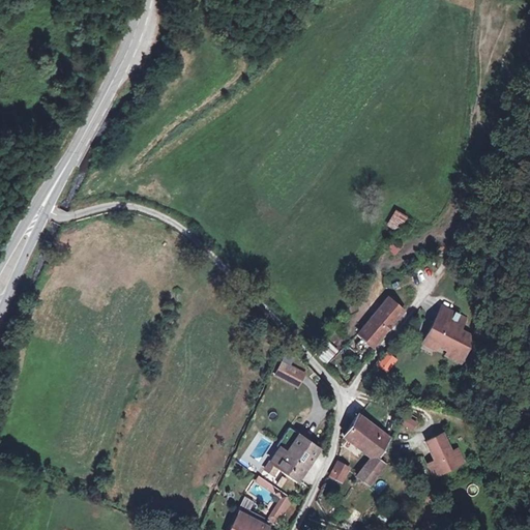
[(395,210),(386,226),(398,232),(407,216),(395,210)]
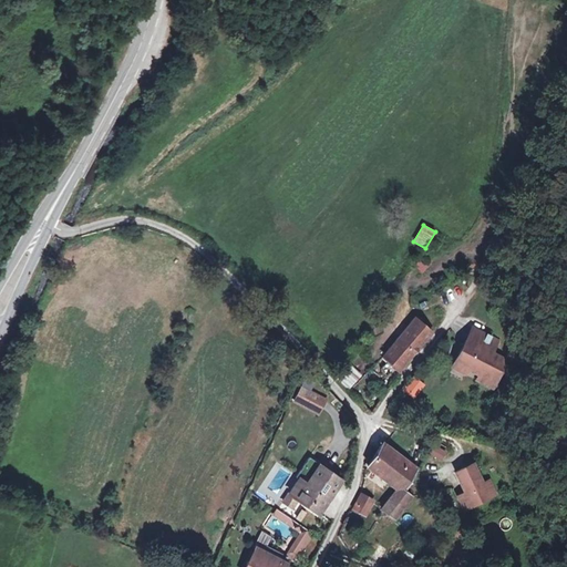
[(413,317),(379,356),(397,370),(430,331),(413,317)]
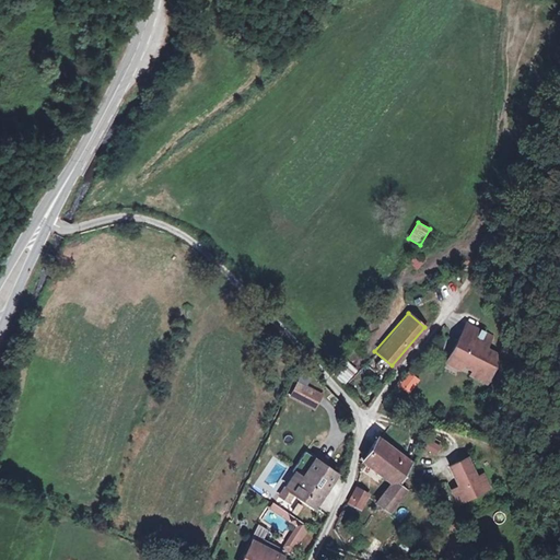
[(483,336),(461,327),(444,361),(459,368),(476,374),(473,381),(488,386),(498,358),(478,350),(483,336)]
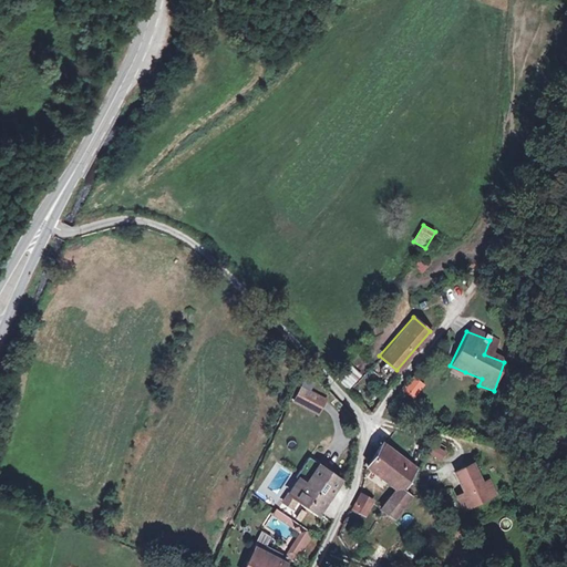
[(351,364),(337,379),(349,390),(363,377),(351,364)]
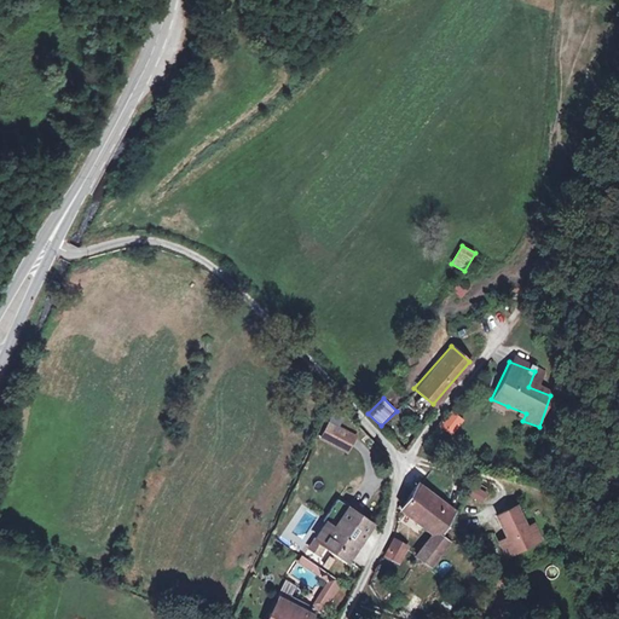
[(489,405),(504,412),(508,406),(491,399),(489,405)]
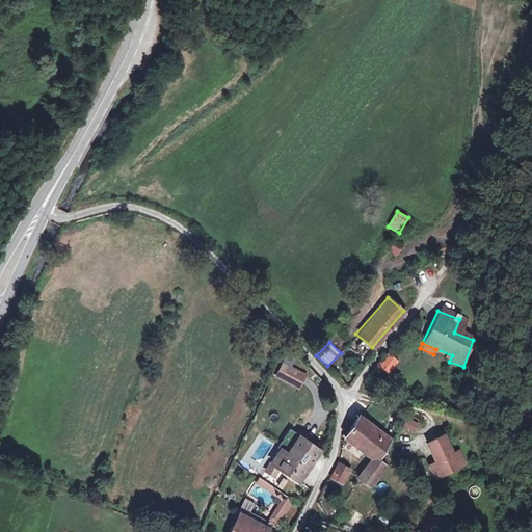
[(352,361),(356,353),(348,347),(343,353),(352,361)]
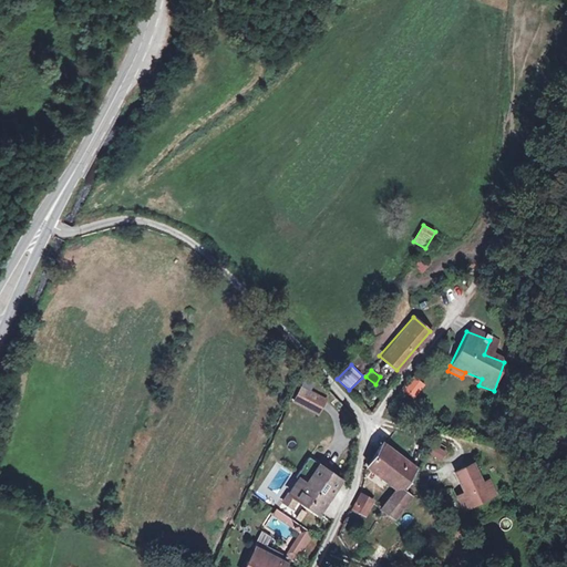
[(402,388),(397,401),(406,406),(413,392),(402,388)]
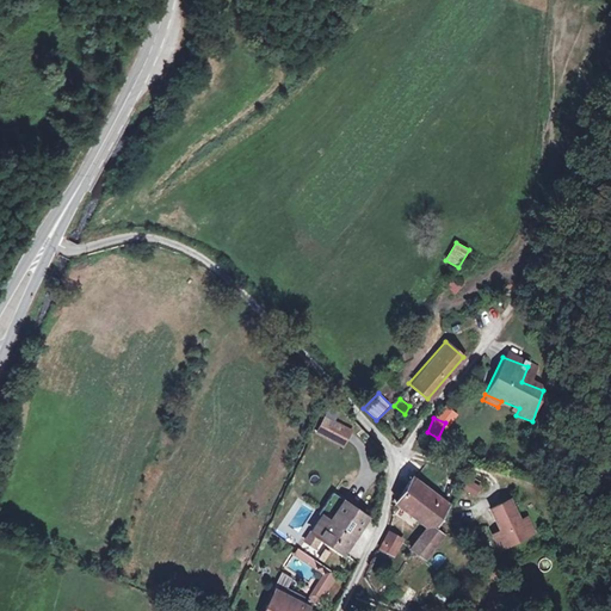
[(340,419),(332,431),(347,442),(356,430),(340,419)]
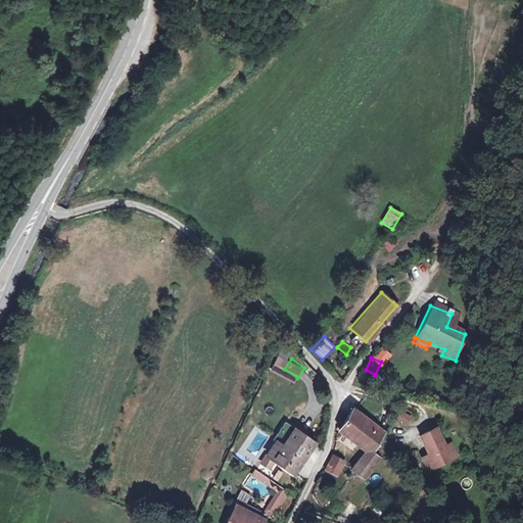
[(341,463),(353,474),(374,449),(369,444),(375,435),(349,415),(344,424),(338,419),(334,428),(336,431),(334,438),(350,453),(341,463)]
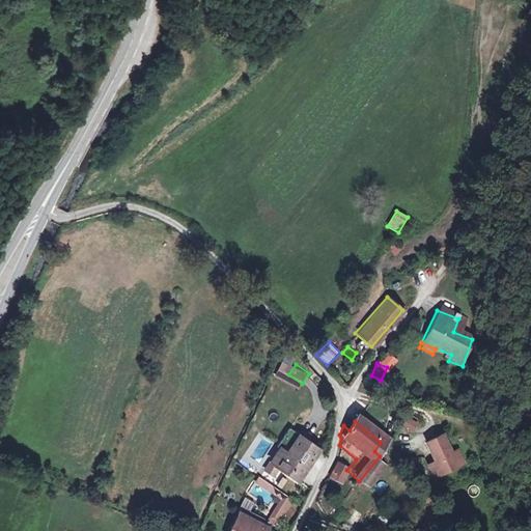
[(331,453),(328,451),(290,426),(278,445),(280,446),(277,452),(272,459),(280,466),(310,485),(320,469),(331,453)]
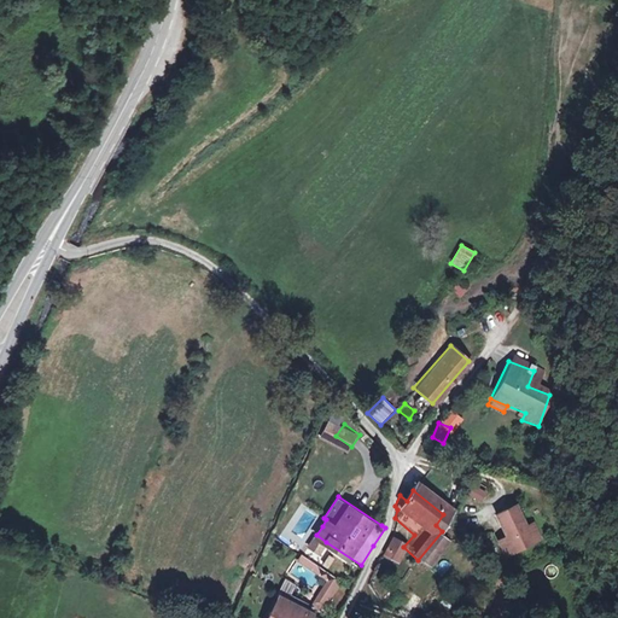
[(483,522),(496,557),(520,548),(516,532),(508,536),(501,514),(483,522)]
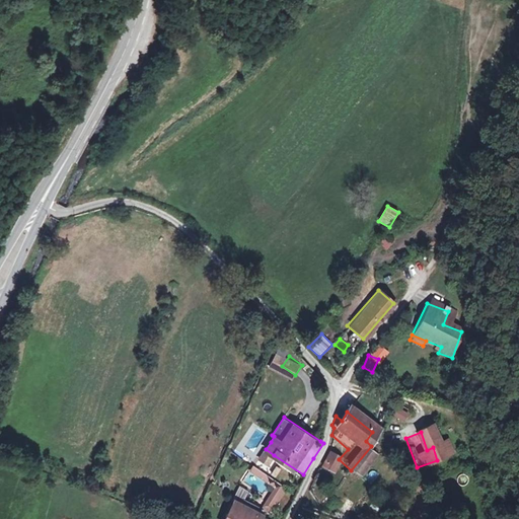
[(274,455),(266,449),(256,466),(264,471),(274,455)]
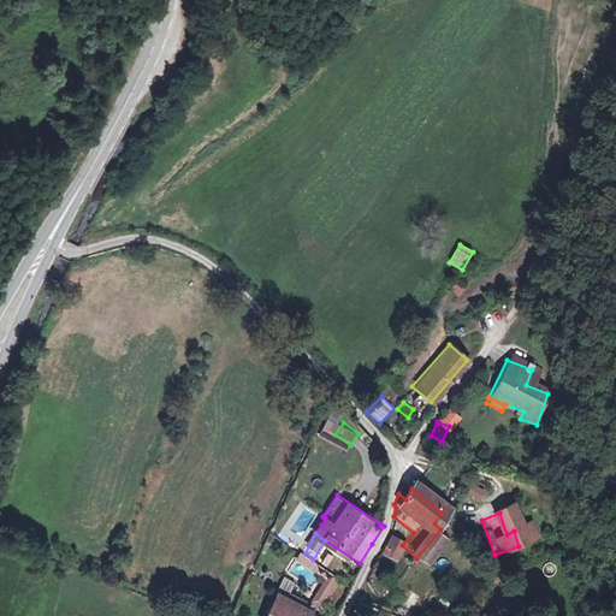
[(495,555),(489,539),(480,542),(486,558),(495,555)]
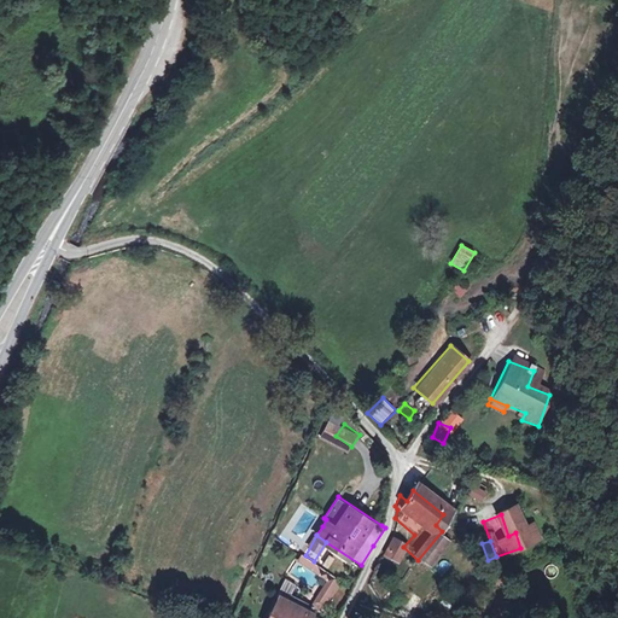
[(340,581),(333,577),(314,604),(320,608),(340,581)]
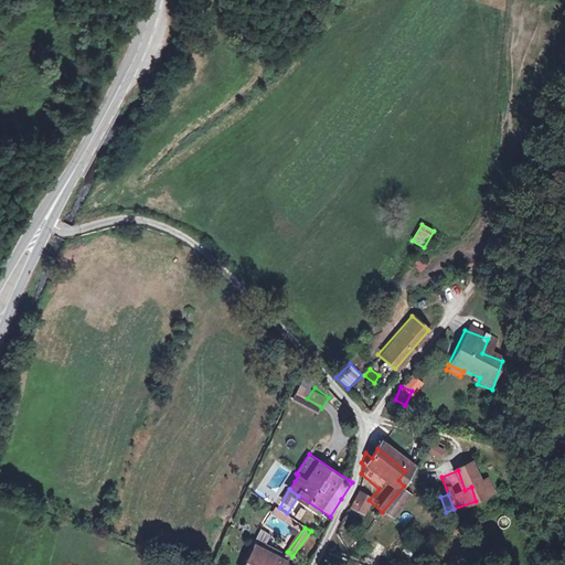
[(268,544),(272,535),(260,531),(257,541),(268,544)]
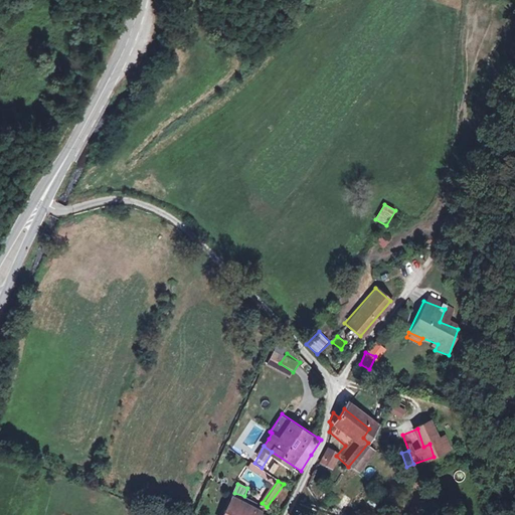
[(254,514),(258,509),(232,496),(223,514),(254,514)]
